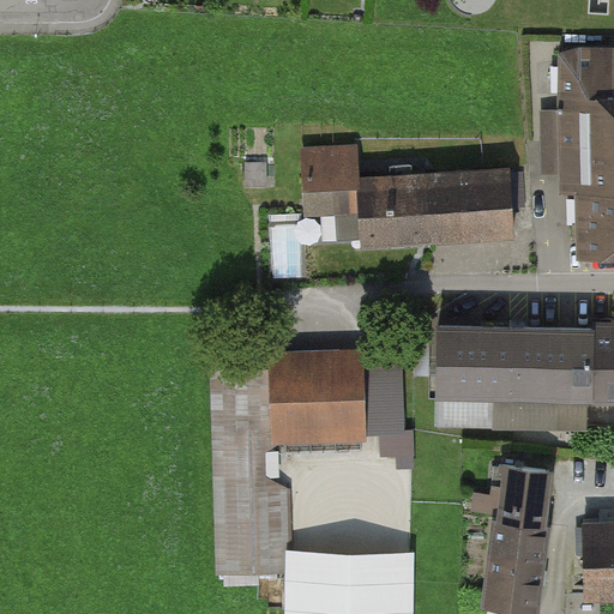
[(613,259),(613,50),(557,53),(558,113),(540,114),(541,178),(559,178),(559,198),(576,197),(577,260),(613,259)]
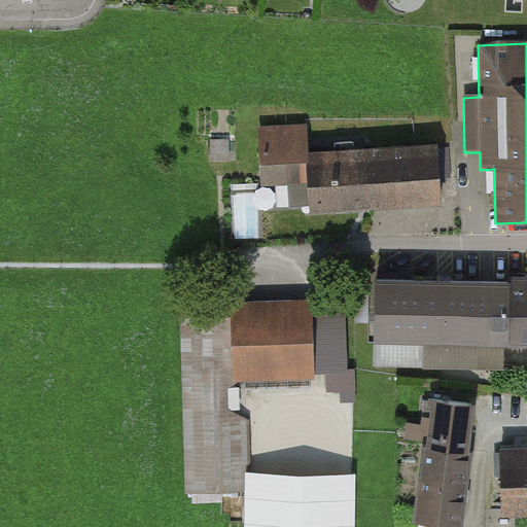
[(308,213),(438,207),(435,144),(305,150),(304,125),(256,127),(259,183),(307,181),(308,213)]
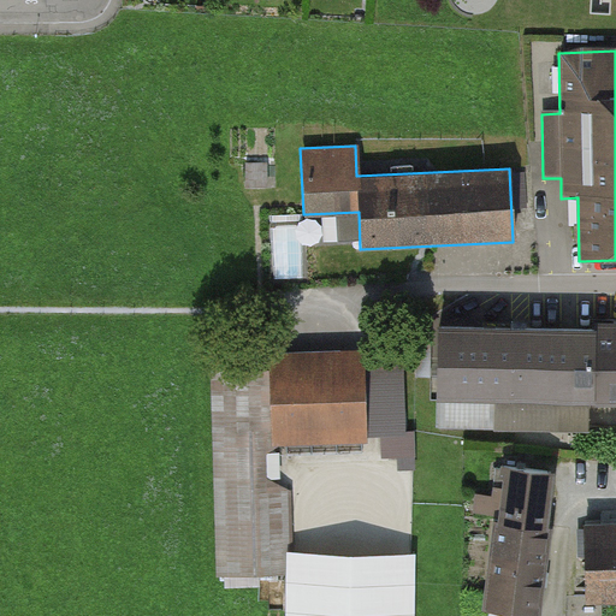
[(615,330),(442,326),(439,425),(554,427),(555,395),(615,396),(615,330)]
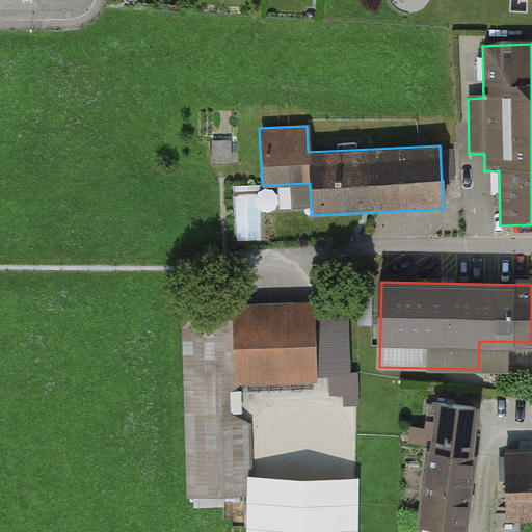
[(315,316),(185,320),(187,414),(210,414),(209,367),(316,364),(315,316)]
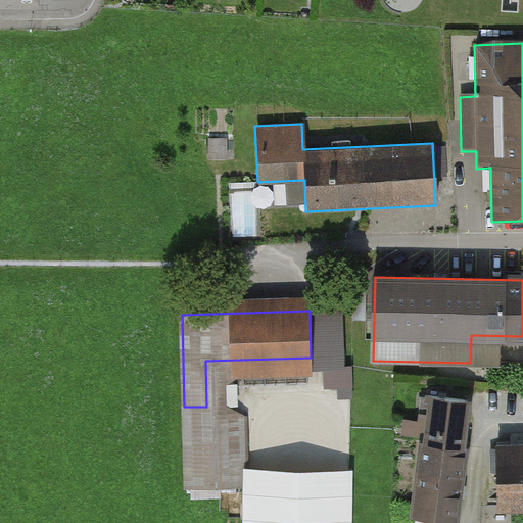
[(465,464),(471,405),(424,399),(418,460),(465,464)]
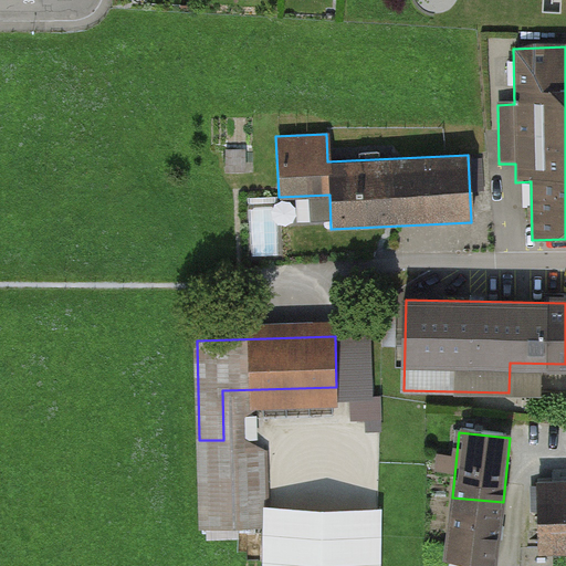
[(565,483),(536,485),(540,559),(565,557),(565,483)]
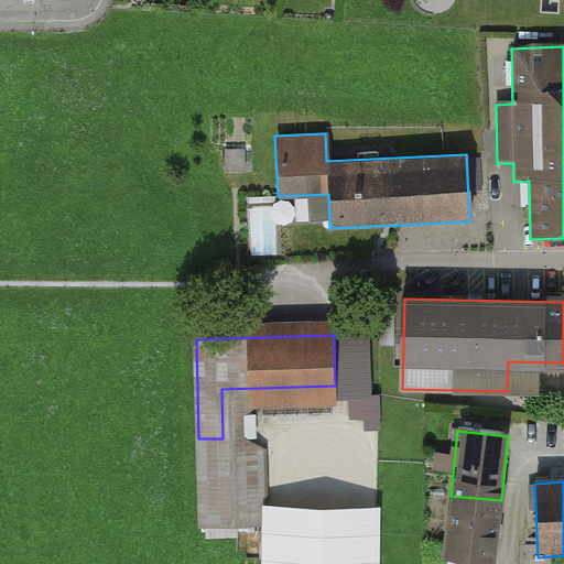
[(483,563),(495,563),(501,500),(451,496),(443,560),(483,563)]
